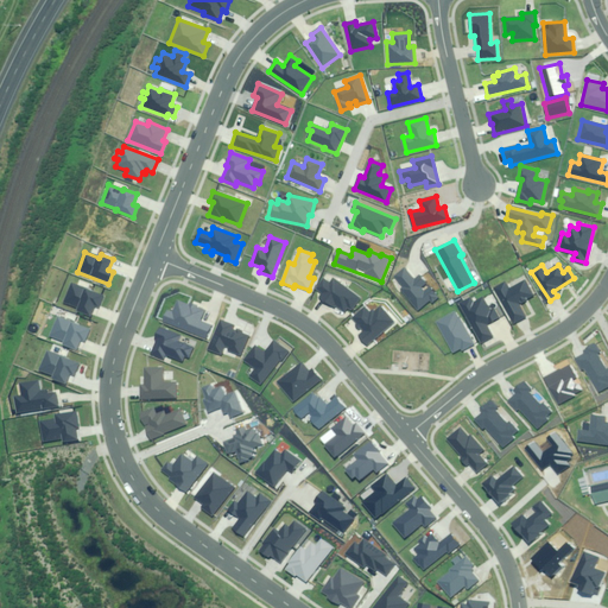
[(404,268),(394,277),(404,287),(401,290),(419,310),(429,301),(431,303),(438,298),(419,277),(415,280),(404,268)]
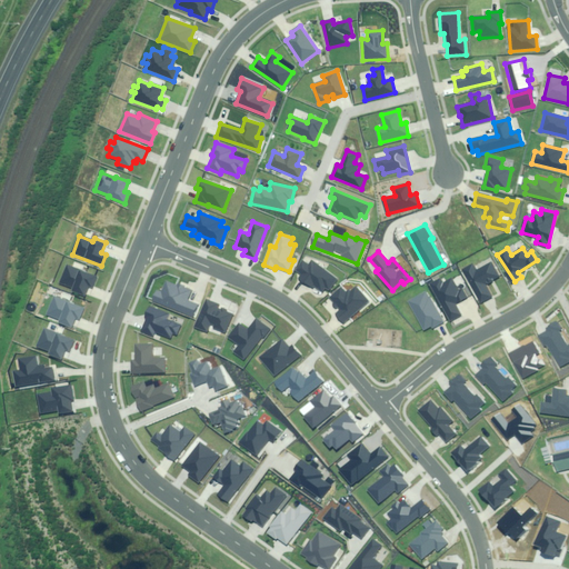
[(338,280),(311,261),(308,266),(302,261),(296,271),(301,275),(299,279),(311,288),(313,286),(322,291),(325,288),(329,291),(338,280)]
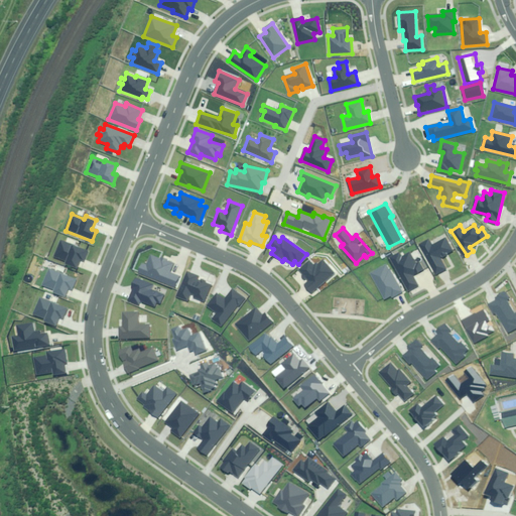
[(431,245),(428,239),(419,243),(436,274),(447,268),(441,258),(453,252),(445,238),(431,245)]
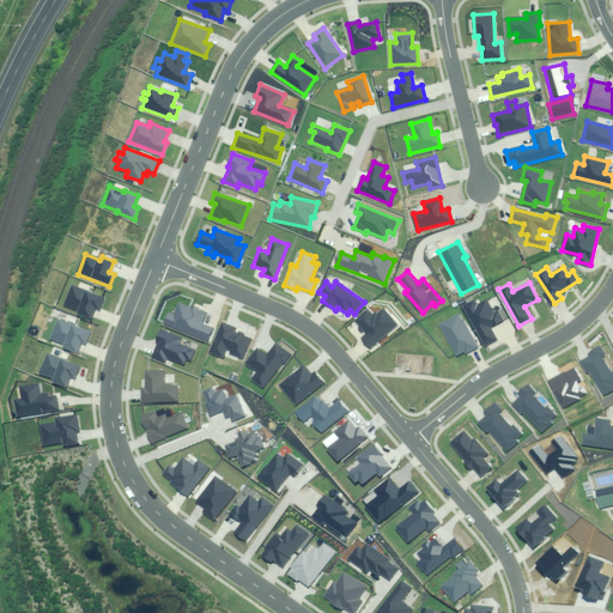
[(104,297),(72,285),(64,305),(79,311),(78,313),(91,319),(96,308),(99,309),(104,297)]
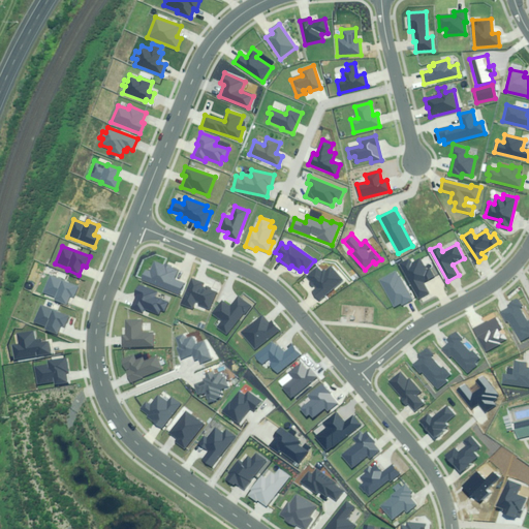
[(409,259),(399,265),(417,299),(429,292),(423,283),(434,277),(428,266),(425,268),(421,259),(412,263),(409,259)]
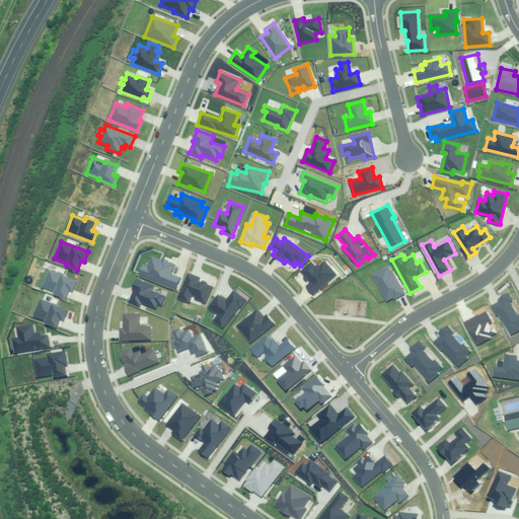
[(147,268),(143,266),(140,274),(176,290),(180,279),(169,274),(173,265),(162,260),(162,261),(152,256),(147,268)]
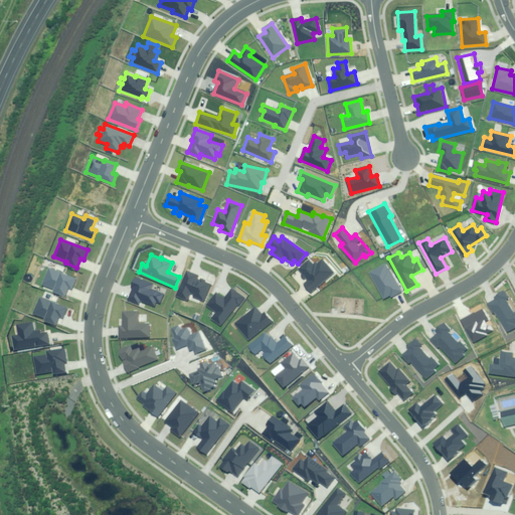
[(303,284),(310,293),(333,274),(322,260),(314,267),(309,262),(300,269),(309,280),(303,284)]
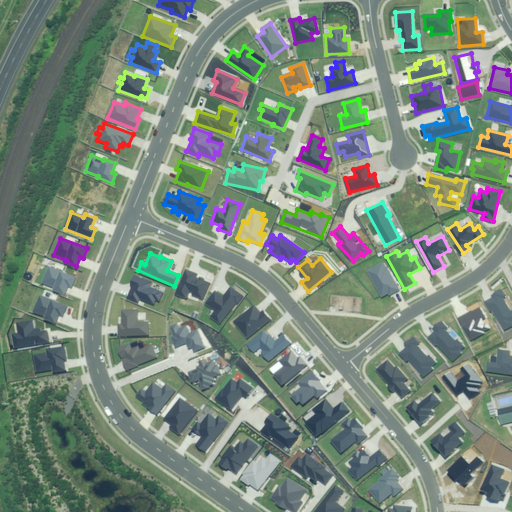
[(384,262),(367,271),(381,298),(388,294),(389,296),(399,290),(384,262)]
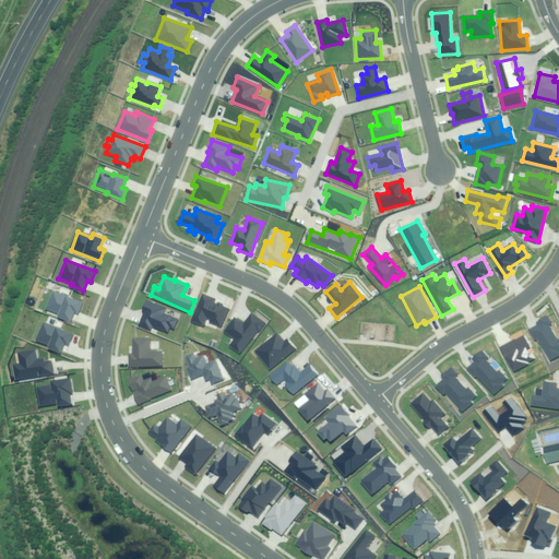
[(82,302),(54,290),(46,309),(60,314),(59,317),(70,321),(73,313),(78,314),(82,302)]
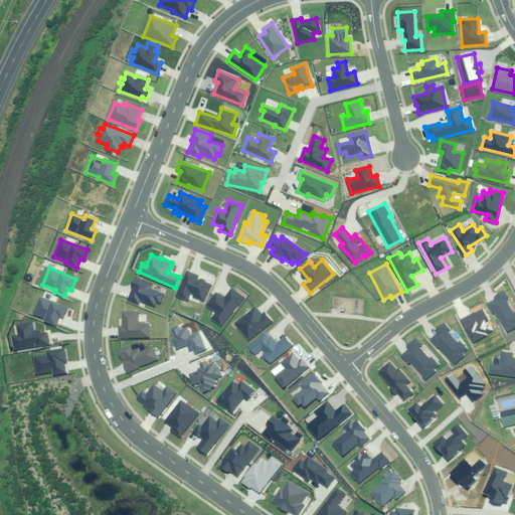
[(197,276),(187,272),(176,297),(186,301),(190,293),(195,295),(194,298),(203,302),(210,286),(196,280),(197,276)]
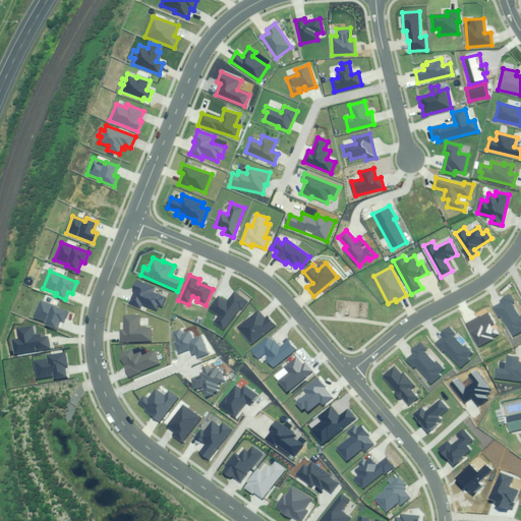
[(154,287),(137,280),(133,290),(135,291),(130,303),(140,307),(141,304),(156,310),(158,306),(162,307),(166,297),(152,292),(154,287)]
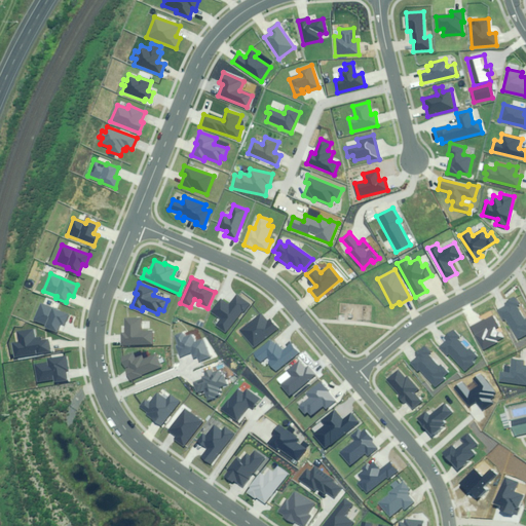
[(216,325),(225,333),(249,304),(237,295),(229,305),(222,299),(212,312),(221,320),(216,325)]
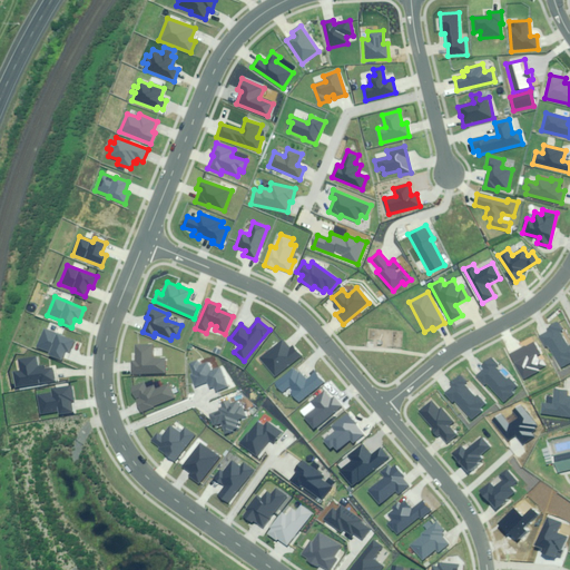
[(561,331),(557,322),(547,327),(549,331),(540,336),(546,346),(549,345),(561,367),(569,362),(569,359),(569,357),(569,345),(568,347),(559,332),(561,331)]
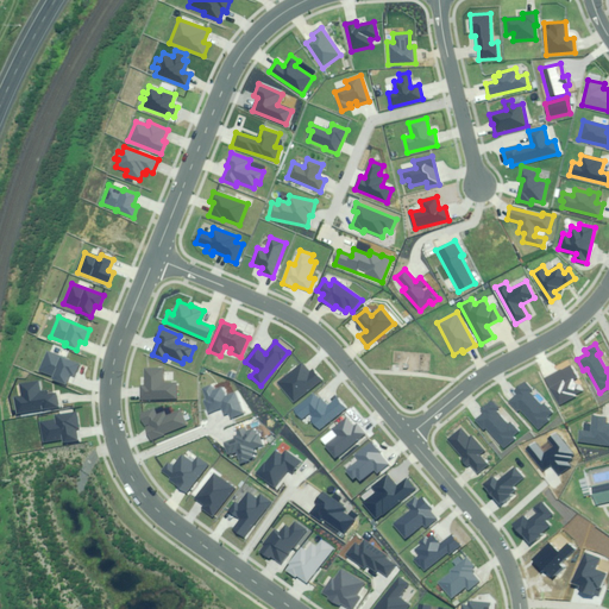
[(79,363),(46,351),(39,371),(55,376),(54,380),(66,384),(69,375),(74,376),(79,363)]
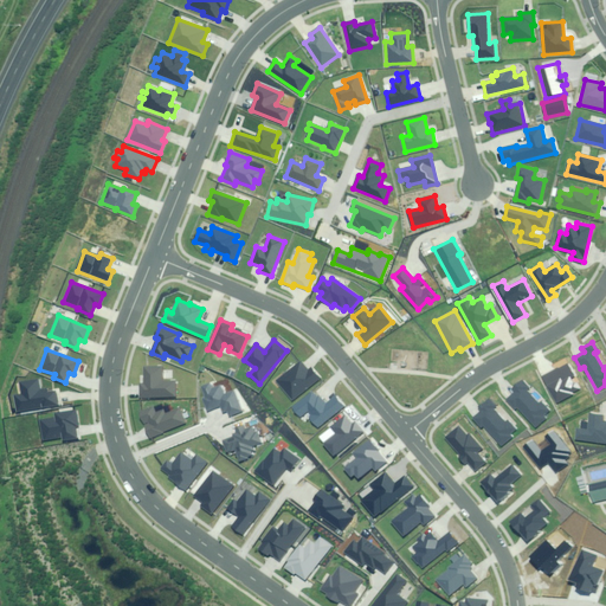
[(277,380),(291,399),(320,378),(311,368),(308,371),(301,361),(277,380)]
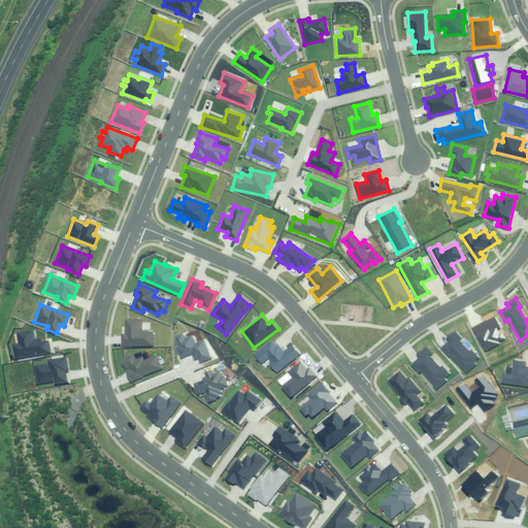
[(494,317),(472,328),(486,352),(499,344),(498,342),(505,338),(503,334),(500,335),(497,330),(500,329),(494,317)]
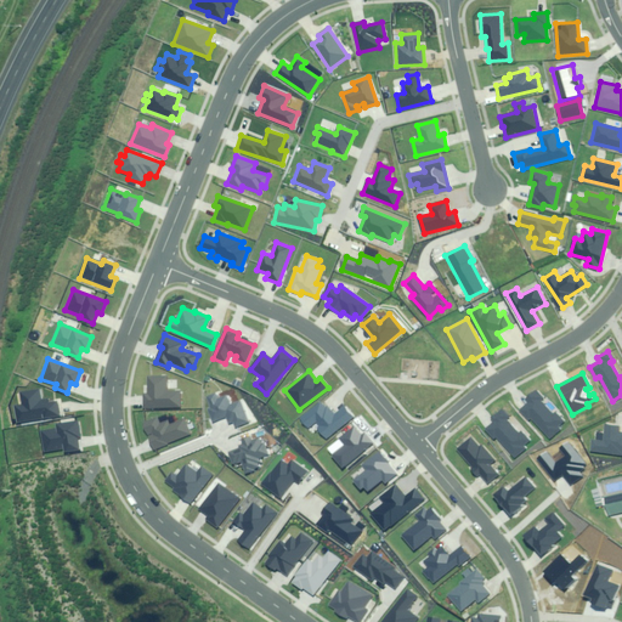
[(145,395),(145,408),(180,407),(180,391),(168,391),(167,377),(148,378),(148,394),(145,395)]
